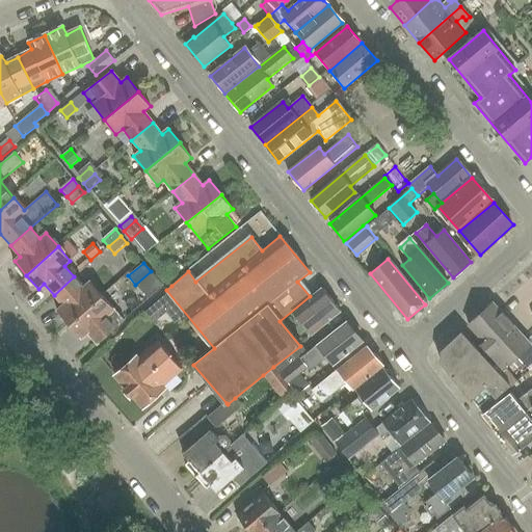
[(164,274),(170,281),(179,273),(173,267),(164,274)]
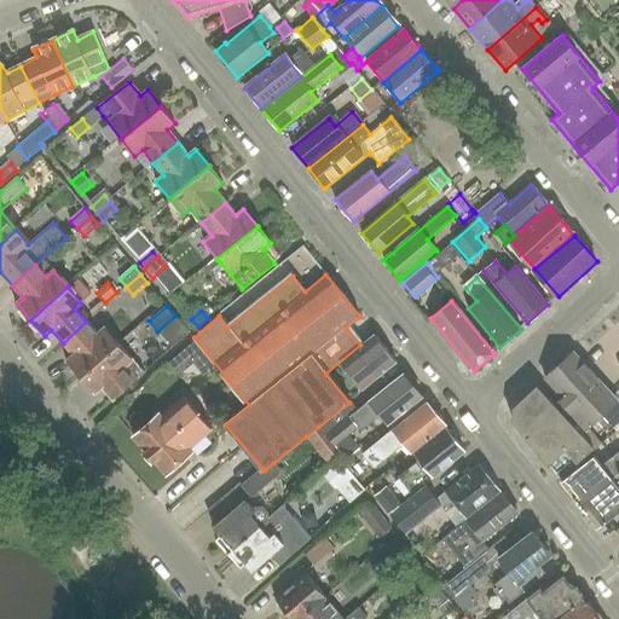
[(81,377),(119,346),(104,329),(97,335),(86,322),(63,343),(74,357),(68,362),(81,377)]
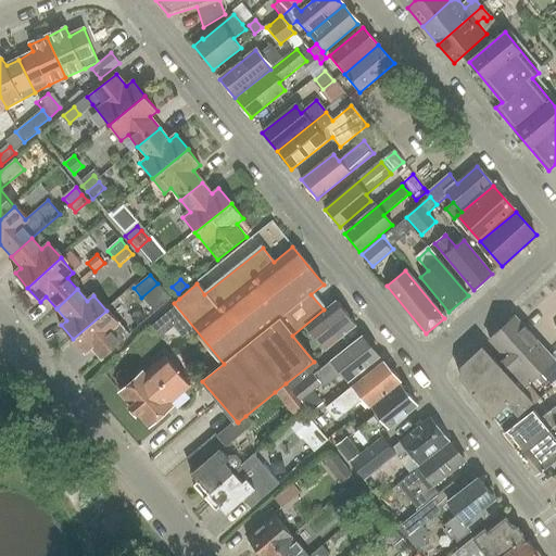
[(326,351),(356,325),(338,302),(306,327),(326,351)]
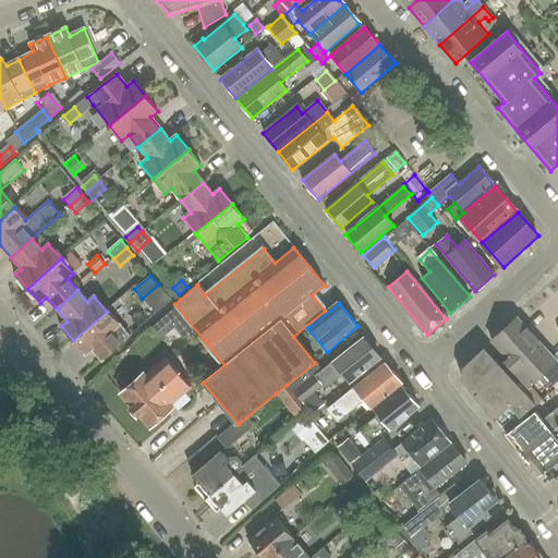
[(107,312),(73,340),(86,355),(92,350),(102,362),(126,341),(136,329),(125,317),(118,325),(107,312)]
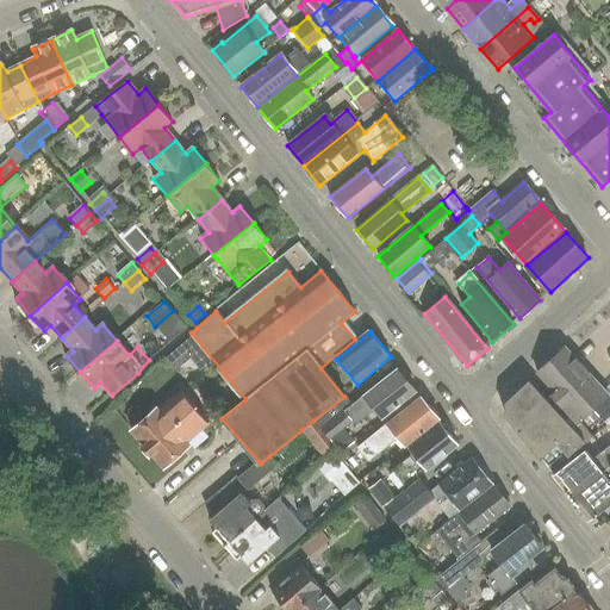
[(565,348),(551,361),(593,409),(605,398),(608,396),(609,394),(566,347),(565,348)]
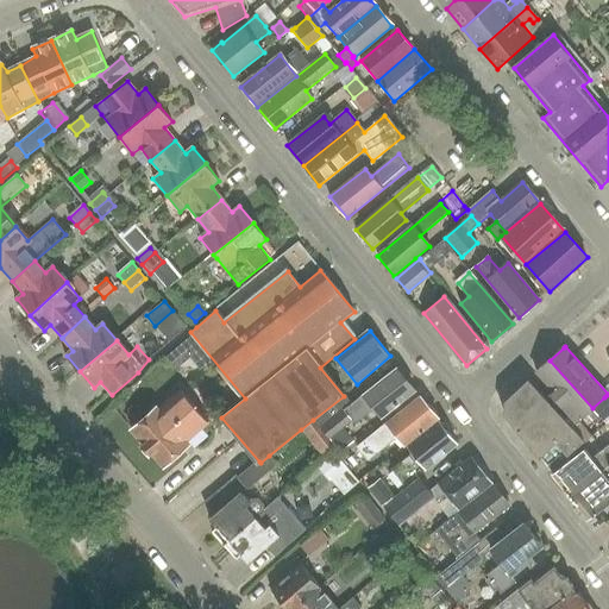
[(550,360),(532,376),(575,424),(571,427),(584,441),(590,437),(577,421),(585,414),(592,422),(598,416),(592,408),(550,360)]
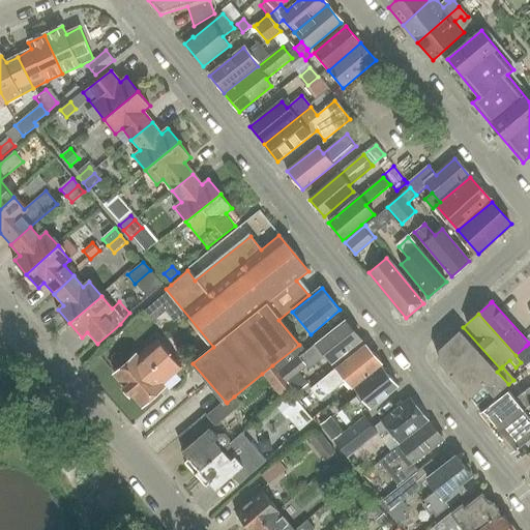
[(272,365),(262,374),(275,390),(281,398),(291,389),(286,383),(287,382),(299,373),(306,366),(310,370),(326,356),(331,363),(360,340),(345,321),(305,353),(299,345),(272,365)]
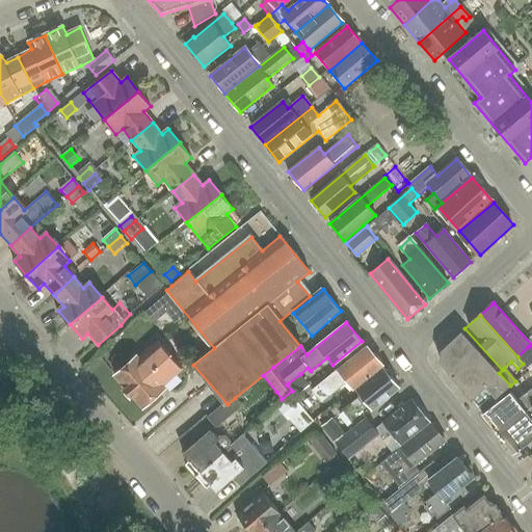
[(442,352),(441,362),(441,363),(468,396),(472,400),(485,388),(493,395),(496,399),(508,388),(510,386),(499,373),(462,333),(461,334),(442,352)]
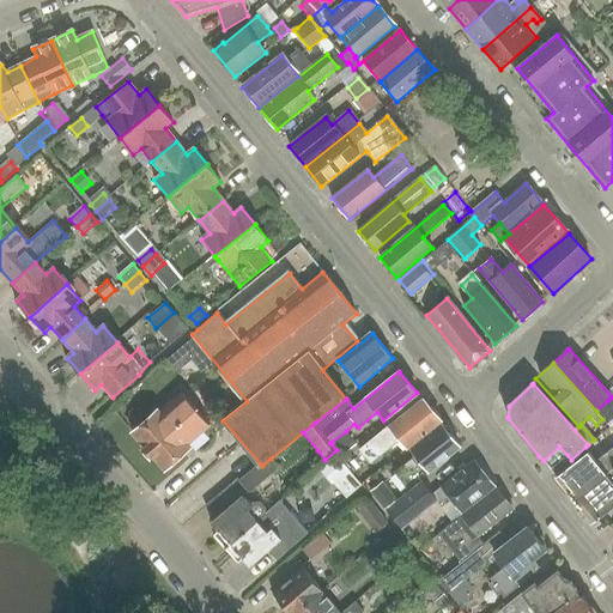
[(208,426),(190,407),(181,395),(159,414),(157,412),(133,434),(164,469),(188,448),(187,445),(208,426)]
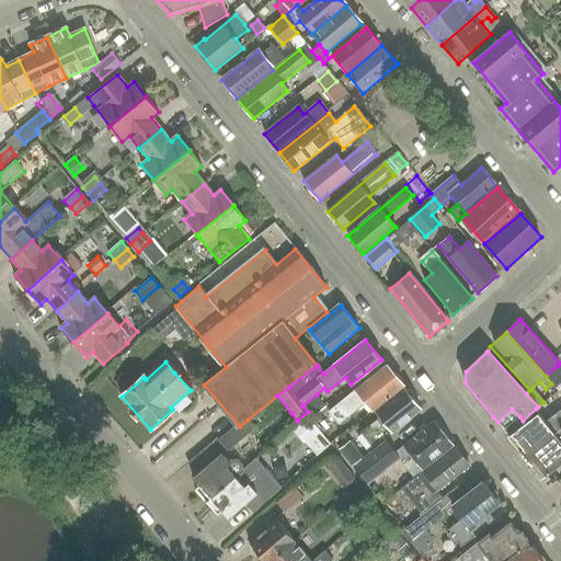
[(373,410),(375,409),(402,387),(386,366),(329,412),(339,425),(366,402),(373,410)]
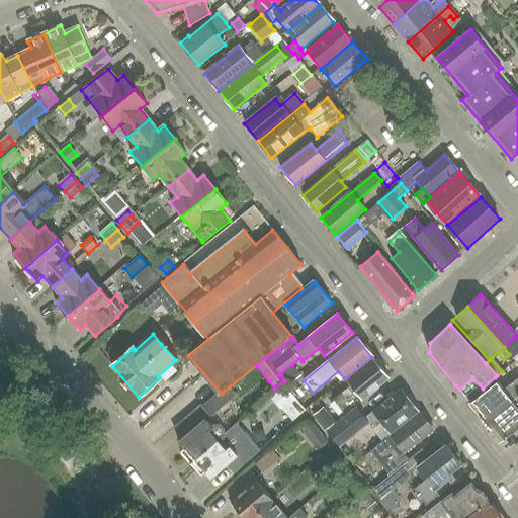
[(371,357),(346,377),(351,384),(333,400),(343,412),(361,398),(362,400),(389,378),(371,357)]
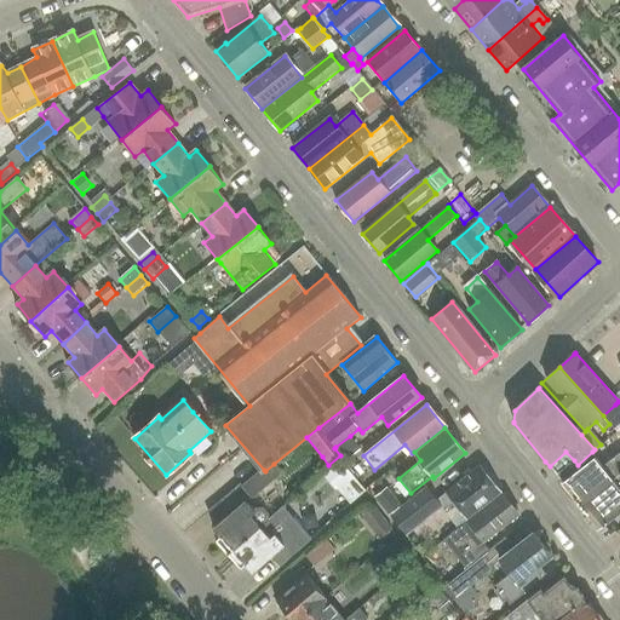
[(581,506),(619,475),(619,453),(602,469),(593,458),(562,482),(581,506)]
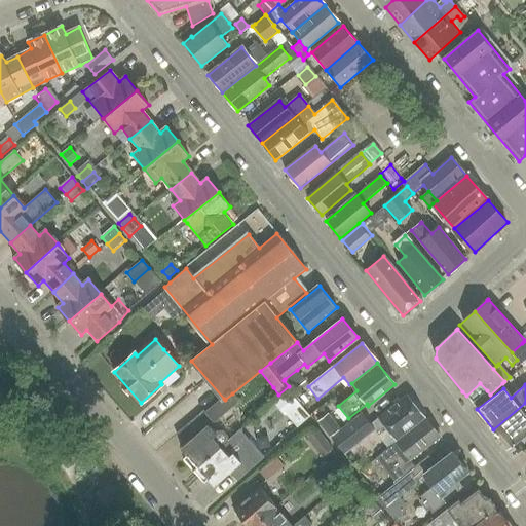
[(216,404),(204,413),(214,423),(238,401),(232,393),(225,400),(224,399),(217,405),(216,404)]
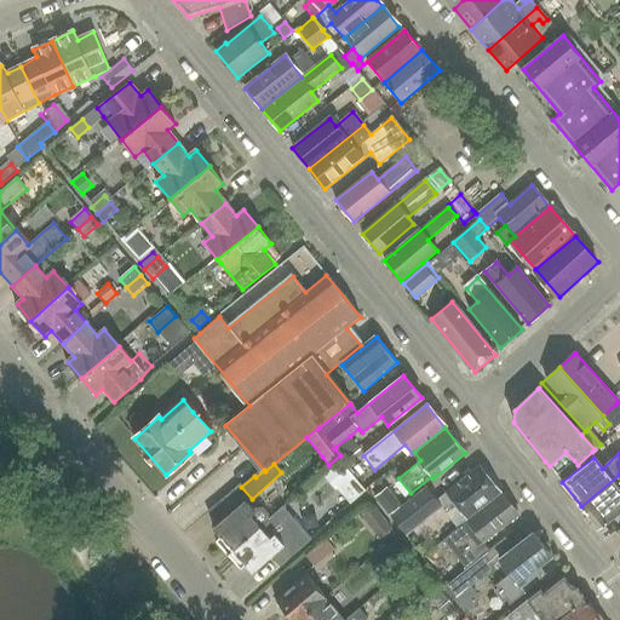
[(469,521),(503,494),(480,466),(447,492),(469,521)]
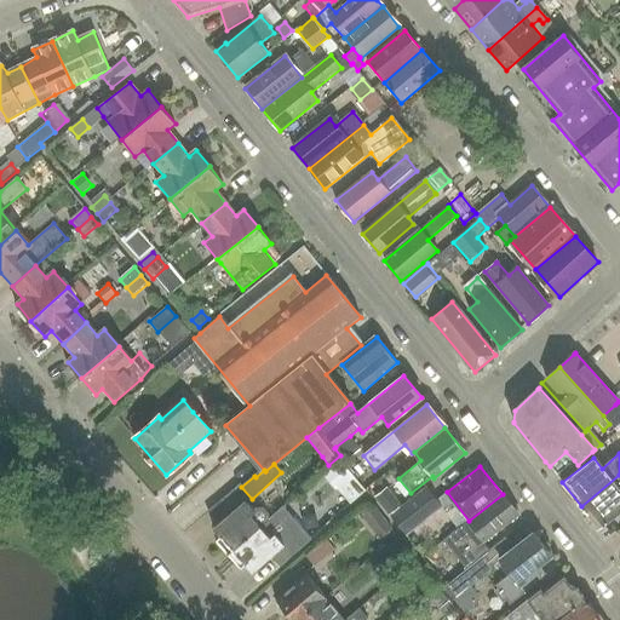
[(619,475),(581,506),(600,529),(619,512),(619,475)]
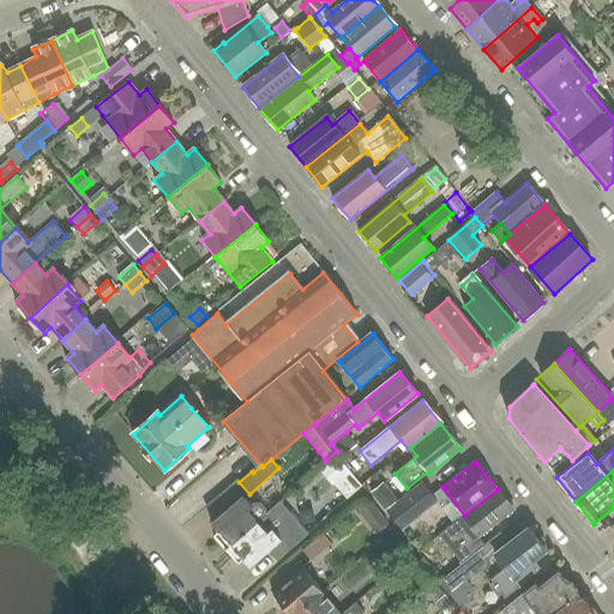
[(344,473),(335,481),(349,497),(359,488),(344,473)]
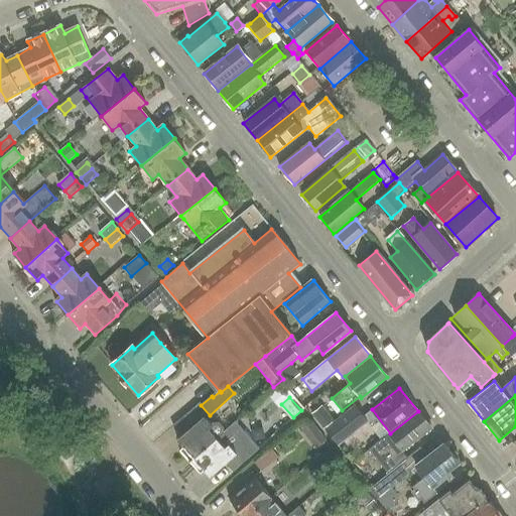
[(205,419),(210,415),(209,414),(201,404),(197,407),(184,417),(192,427),(194,427),(202,420),(204,418),(205,419)]
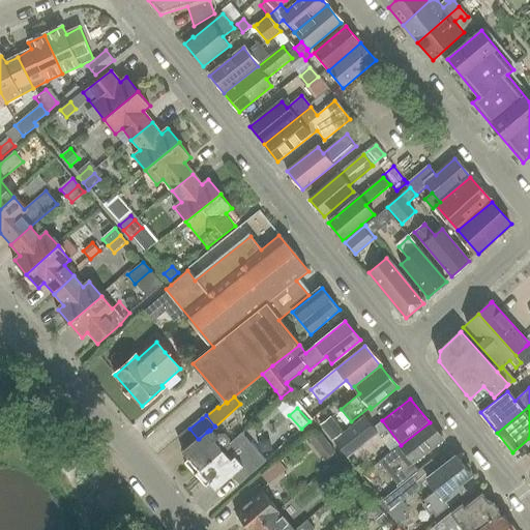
[(347,455),(379,432),(366,416),(334,440),(347,455)]
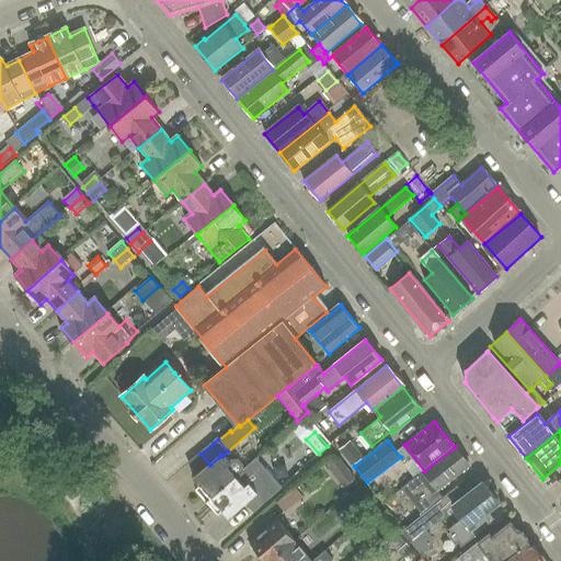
[(424,471),(423,472),(437,490),(469,466),(455,447),(424,471)]
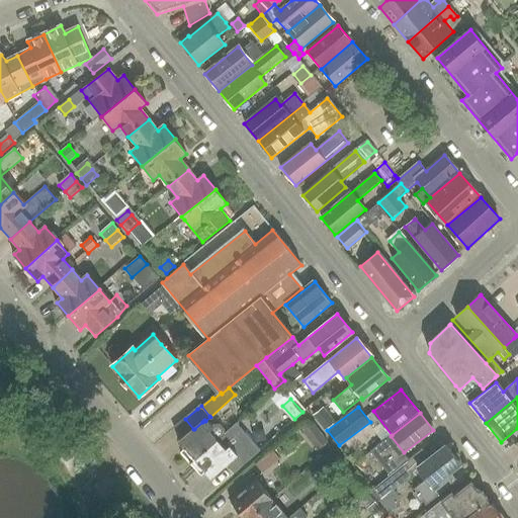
[(202,422),(179,442),(185,448),(181,452),(191,464),(217,441),(222,437),(223,431),(219,426),(212,426),(211,427),(205,421),(204,420),(202,422)]
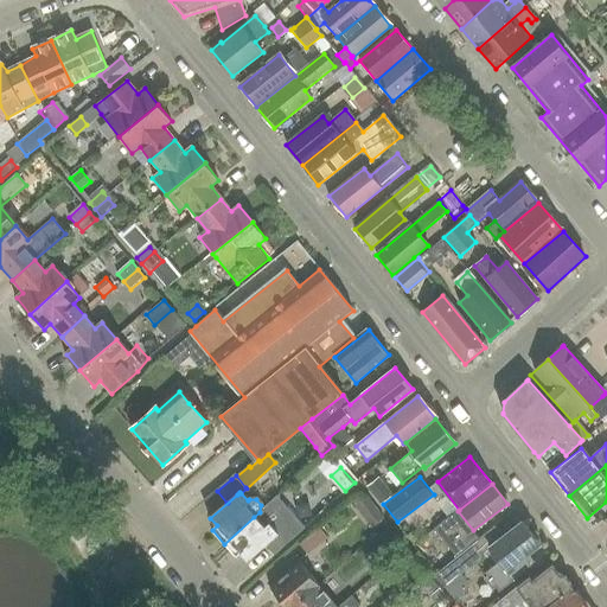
[(254,517),(224,544),(237,558),(241,554),(248,561),(264,545),(274,556),(306,528),(278,496),(262,510),(260,512),(254,517)]
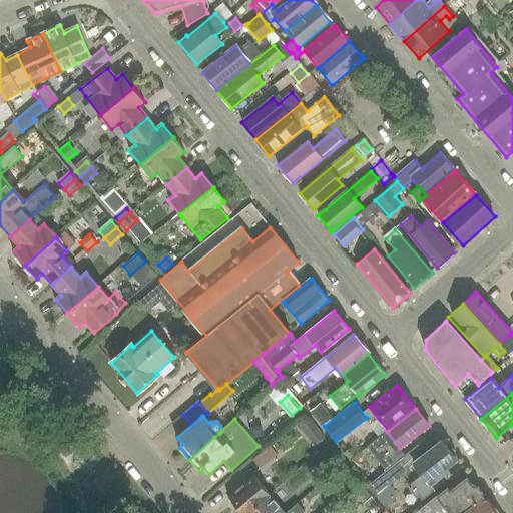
[(310,419),(299,427),(306,436),(317,428),(310,419)]
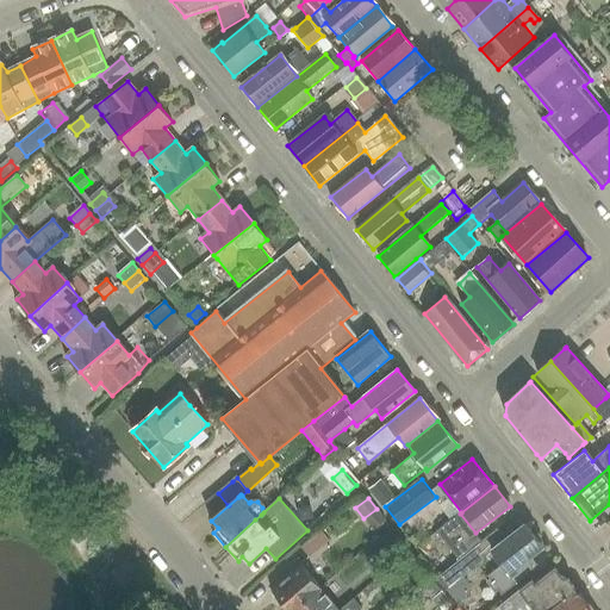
[(454,518),(437,533),(443,541),(452,551),(458,559),(481,541),(475,533),(460,514),(454,518)]
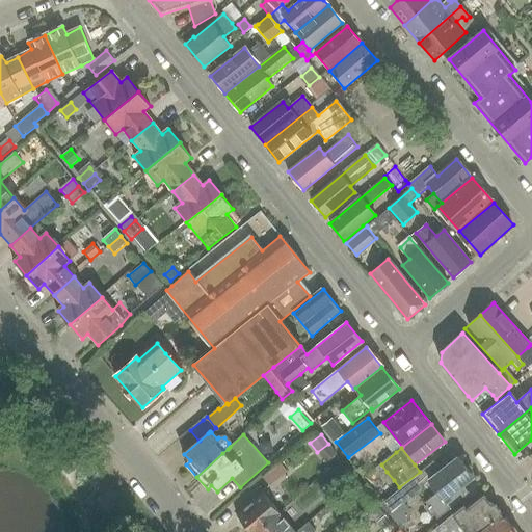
[(429,486),(432,484),(437,491),(425,502),(427,505),(424,508),(431,517),(434,514),(437,519),(470,495),(460,483),(471,476),(459,460),(444,472),(437,464),(422,476),(429,486)]
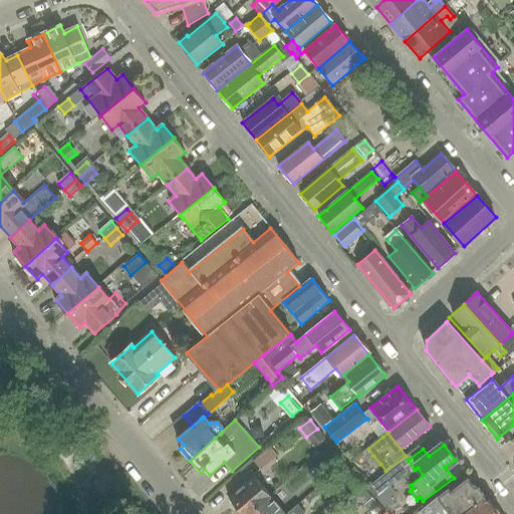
[(254,462),(260,470),(278,455),(272,448),(254,462)]
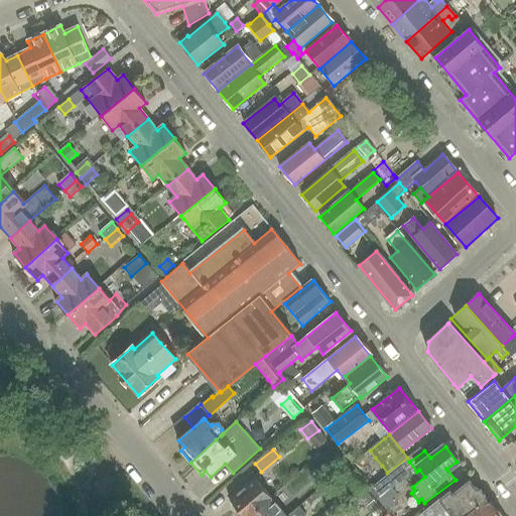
[(402,463),(373,485),(383,497),(412,475),(402,463)]
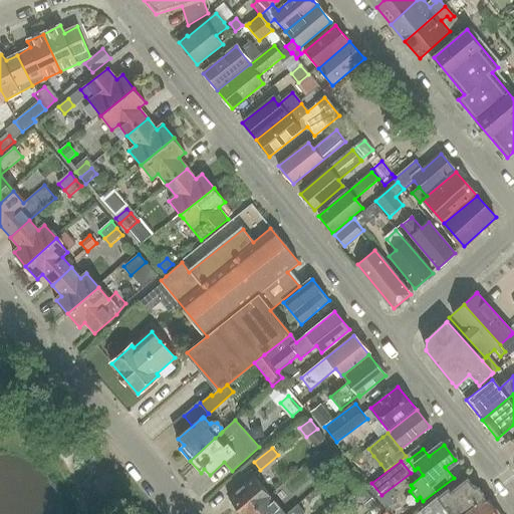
[(350,469),(338,479),(350,493),(362,483),(350,469)]
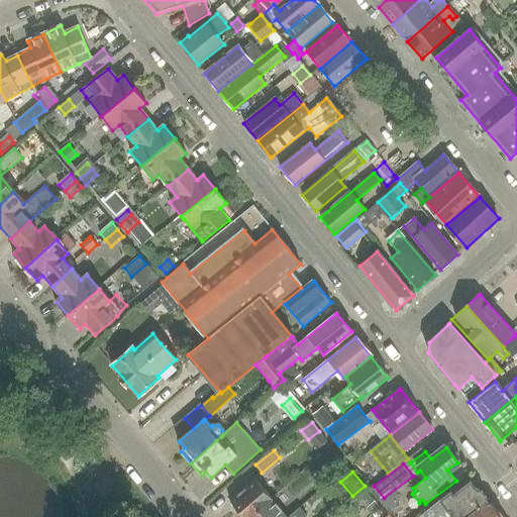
[(243,516),(249,516),(272,499),(255,479),(229,500),(243,516)]
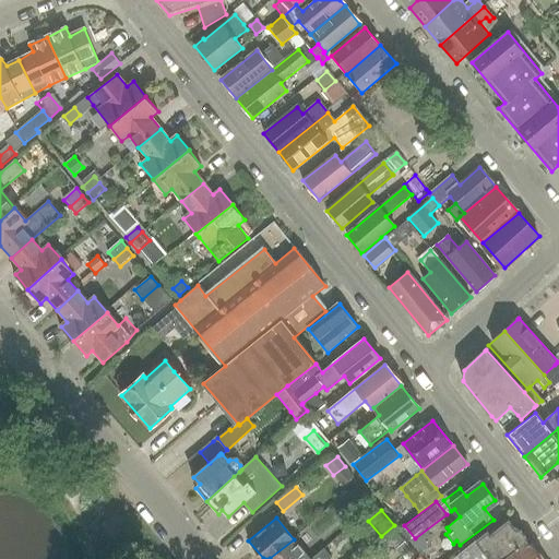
[(490,558),(504,558),(526,542),(526,538),(519,531),(514,530),(508,521),(477,543),(459,557),(460,558),(477,558),(486,552),(490,558)]
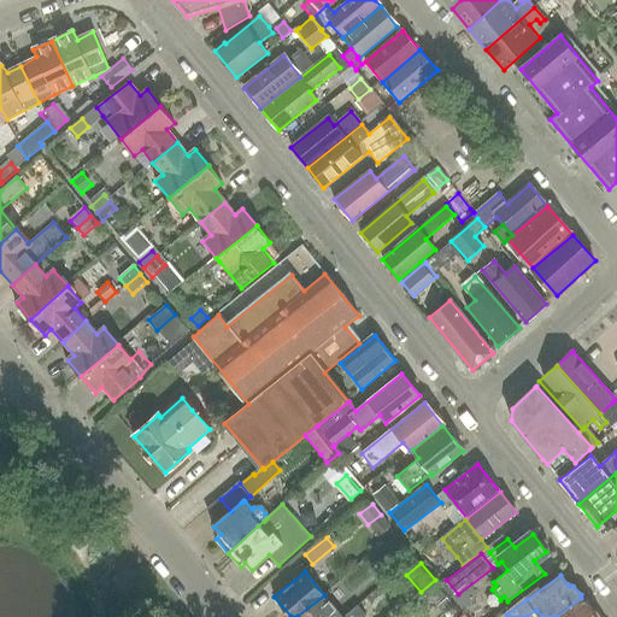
[(342,616),(324,595),(298,616),(342,616)]
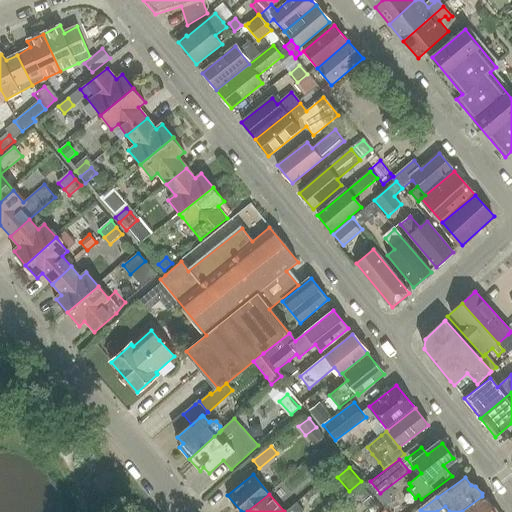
[(495,511),(482,496),(462,511),(495,511)]
